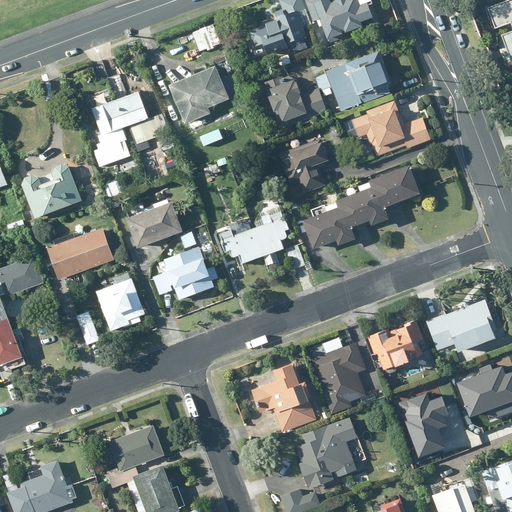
[(316,36),(302,0),(276,0),(280,9),(273,11),(277,22),(250,32),(256,47),(264,44),(268,56),(286,49),(289,57),(310,50),(306,39),(316,36)]
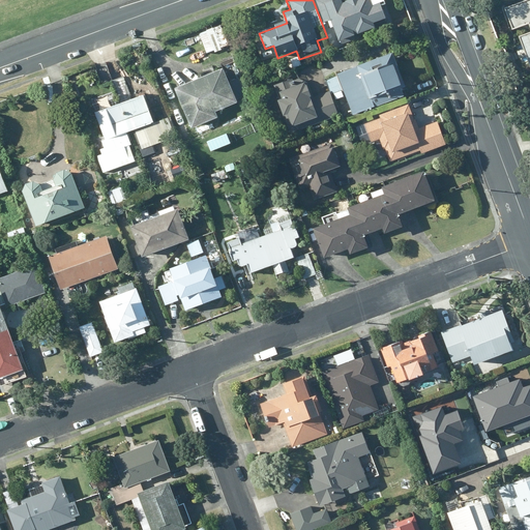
[(322,0),(316,2),(323,24),(331,21),(340,43),(379,30),(376,23),(386,20),(381,3),(375,6),(372,0),(354,0),(343,4),(341,0),(322,0)]
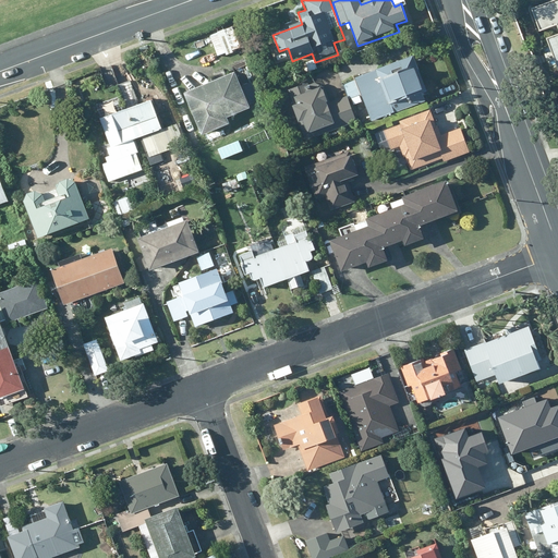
[(557,0),(540,0),(524,7),(557,93),(557,0)]
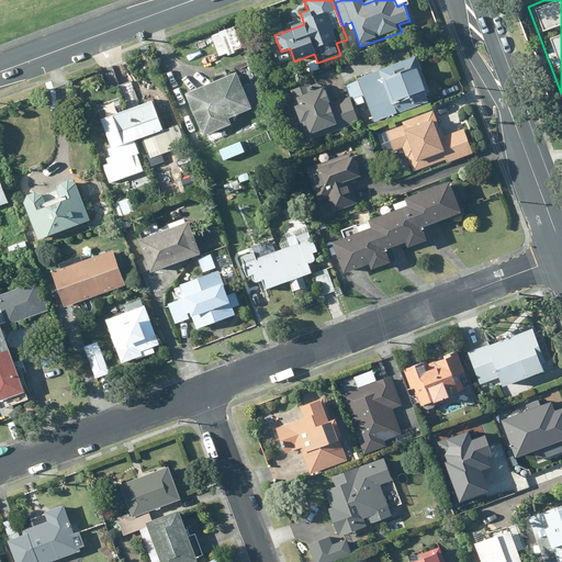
[(244,48),(236,26),(211,35),(218,56),(244,48)]
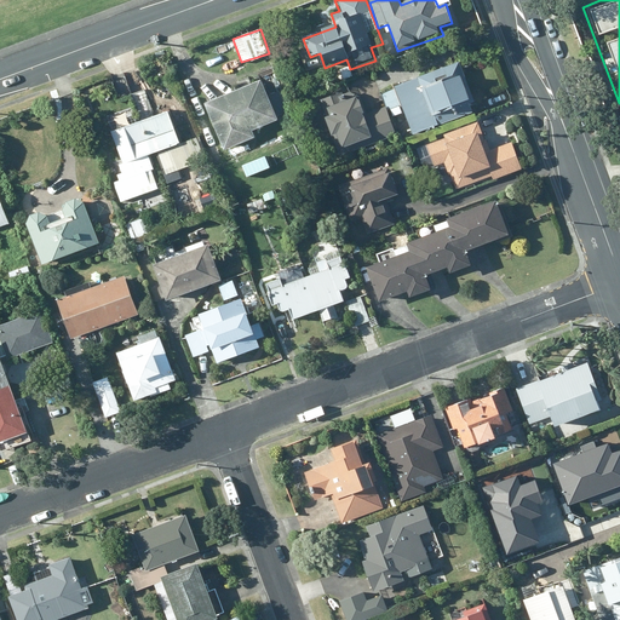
[(477,113),(460,64),(396,87),(413,136),(477,113)]
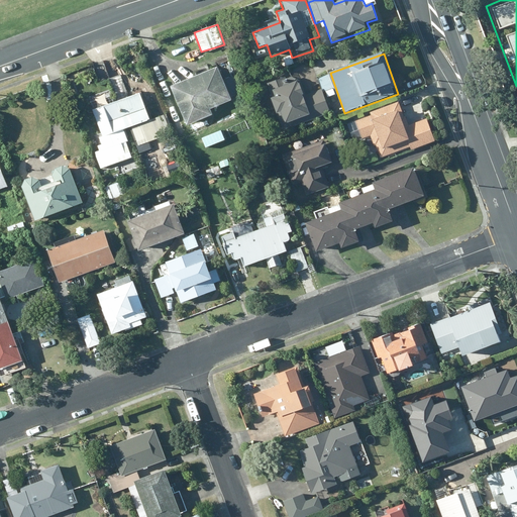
[(234,100),(219,66),(170,86),(187,126),(213,115),(211,109),(234,100)]
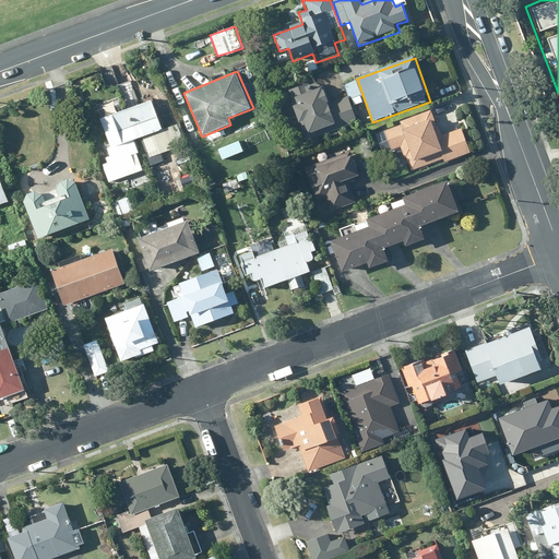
[(329,104),(322,88),(292,99),(308,143),(358,125),(348,97),(329,104)]
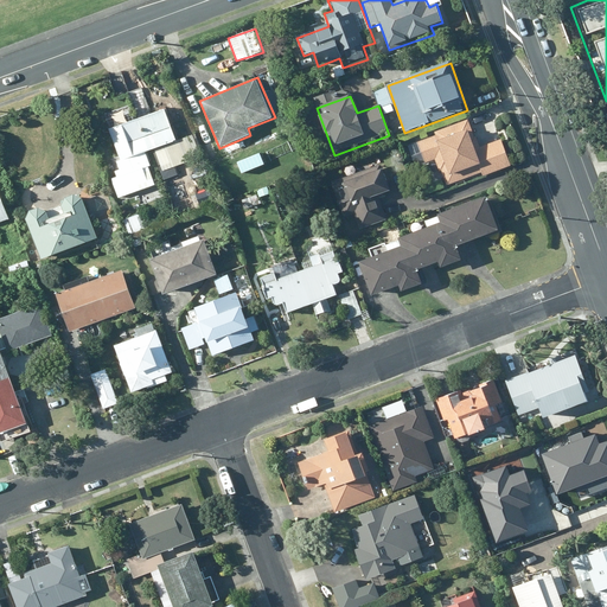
[(167,109),(141,119),(152,151),(164,183),(181,177),(179,168),(205,159),(196,133),(178,140),(167,109)]
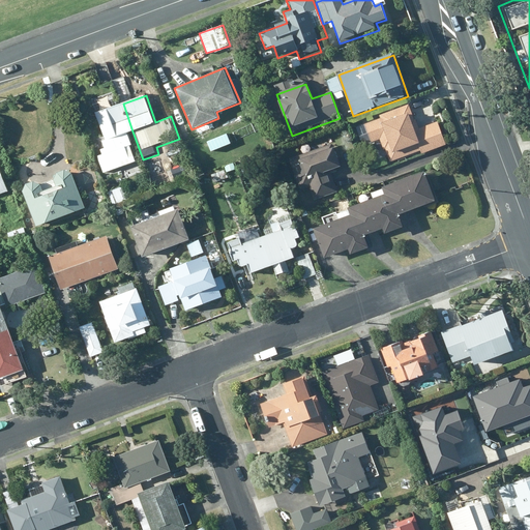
[(128,134),(133,131),(123,104),(98,113),(109,141),(105,143),(108,153),(97,156),(104,175),(139,163),(128,134)]
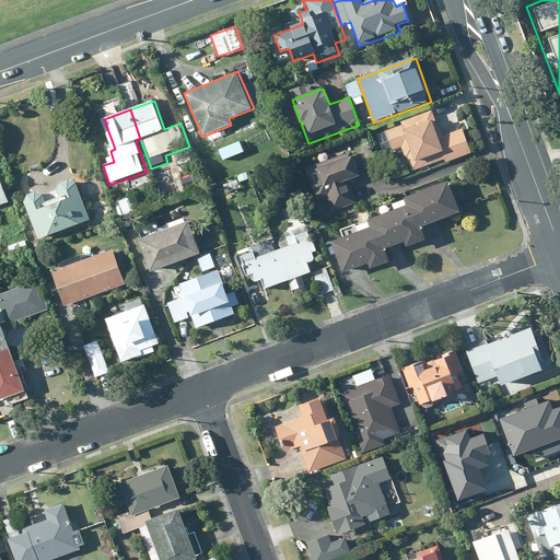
[(441,137),(431,113),(386,130),(394,151),(403,148),(413,176),(473,153),(463,128),(441,137)]
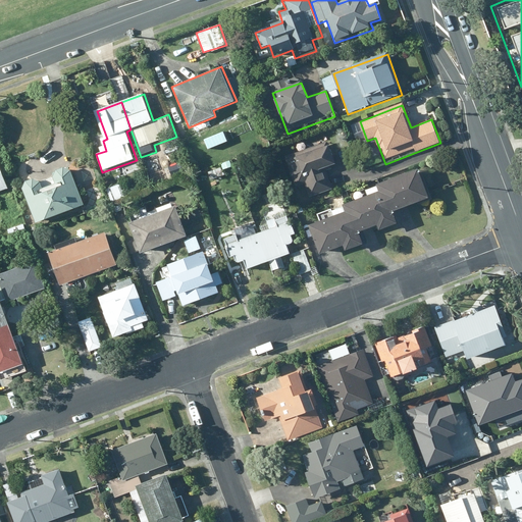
[(335,165),(327,142),(285,157),(297,187),(305,184),(309,196),(331,188),(325,169),(335,165)]
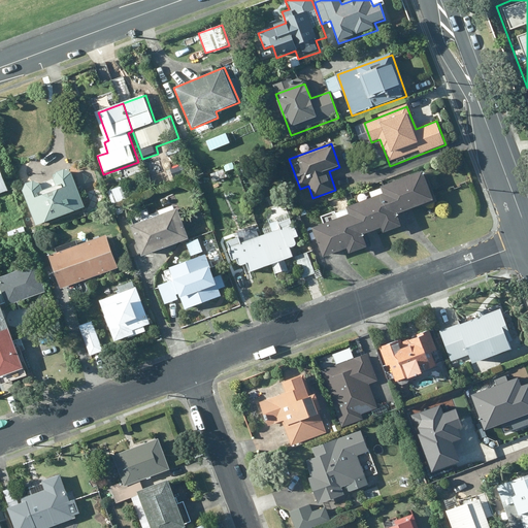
[(246,158),(234,165),(241,176),(253,169),(246,158)]
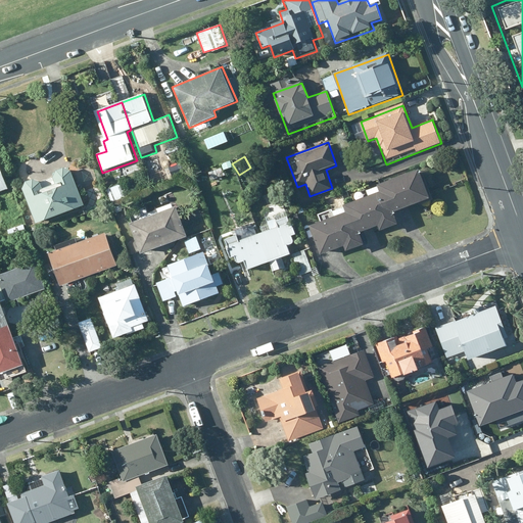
[(0,162),(0,197),(11,193),(0,162)]
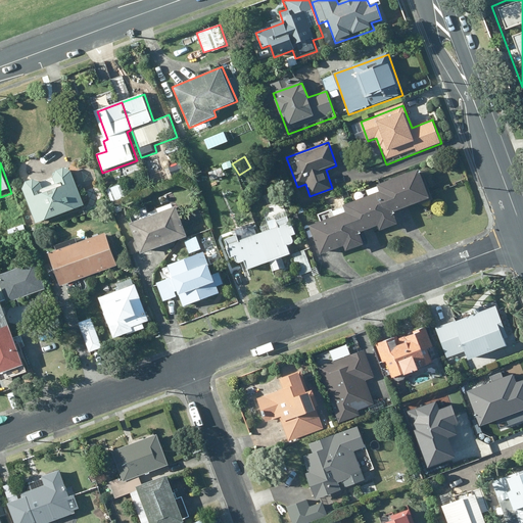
[(226,177),(222,167),(207,173),(211,183),(226,177)]
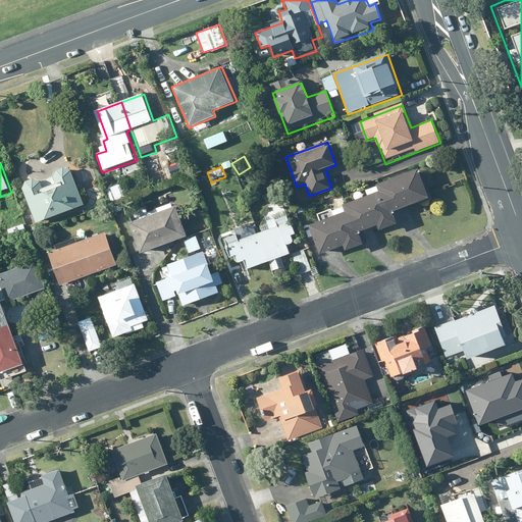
[(27,183),(22,189),(36,223),(85,206),(71,171),(66,167),(56,170),(52,177),(41,183),(33,180),(27,183)]
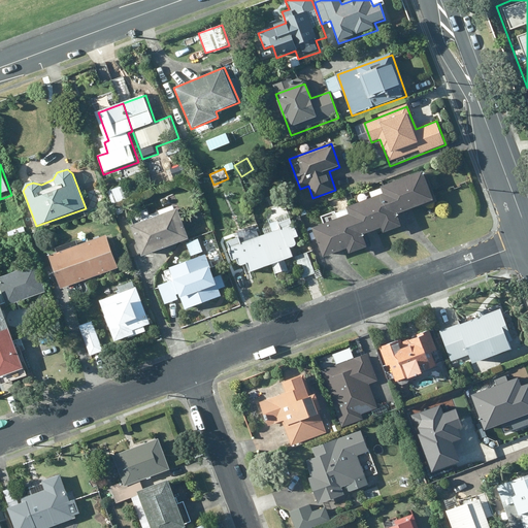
[(424,169),(389,183),(401,216),(436,201),(424,169)]
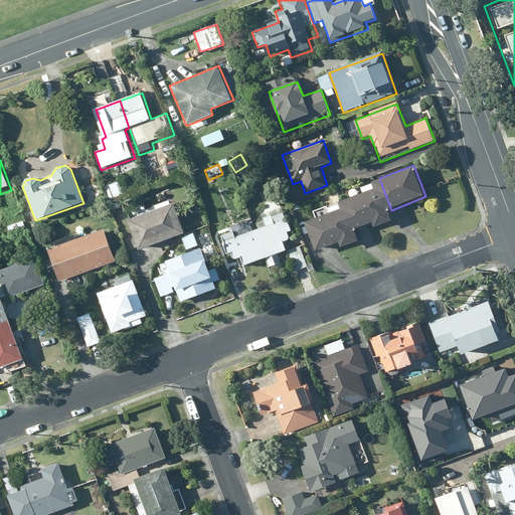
[(375,188),(342,202),(354,230),(371,223),(374,229),(396,221),(391,210),(379,178),(372,181),(375,188)]
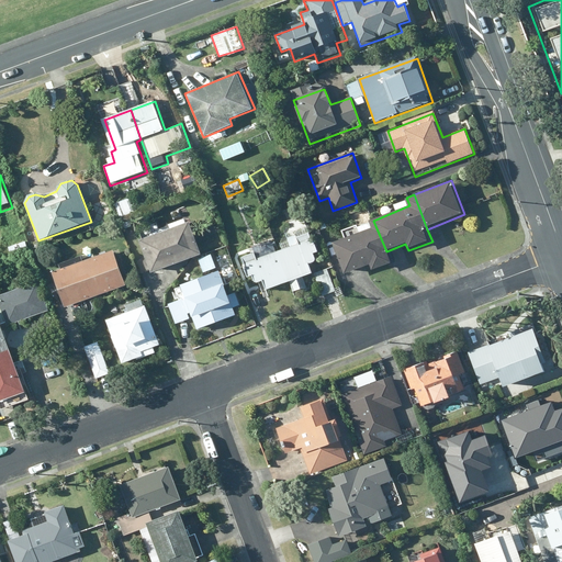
[(137,197),(112,205),(121,232),(146,223),(137,197)]
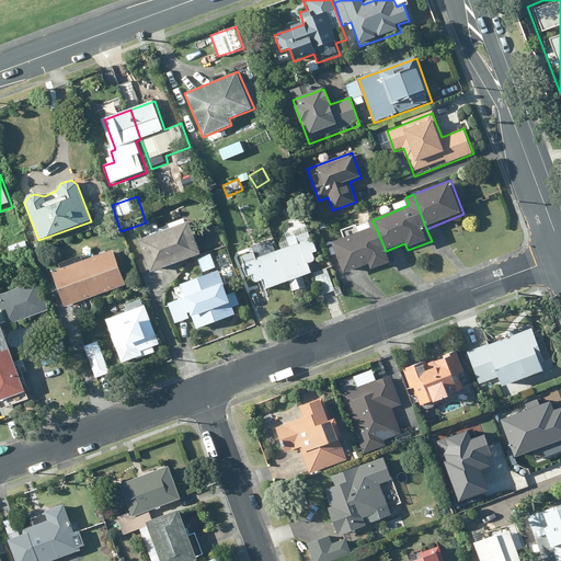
[(390,262),(386,251),(373,220),(369,221),(371,228),(334,243),(346,274),(369,264),(371,270),(390,262)]
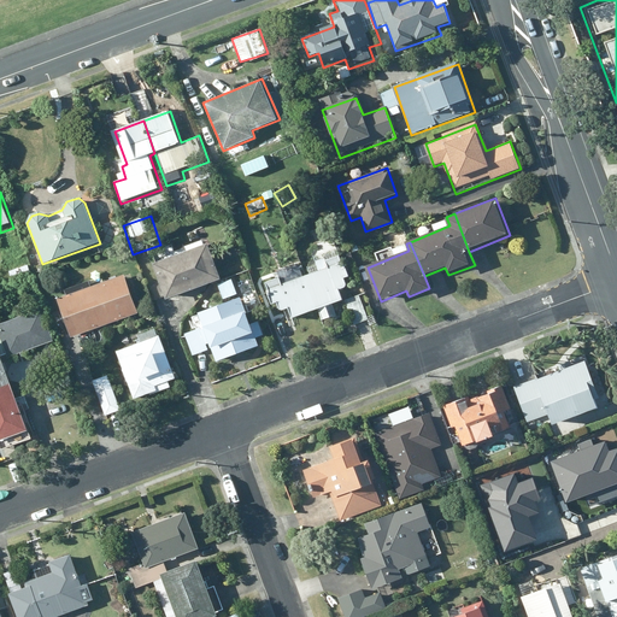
[(209,244),(153,264),(168,301),(223,280),(209,244)]
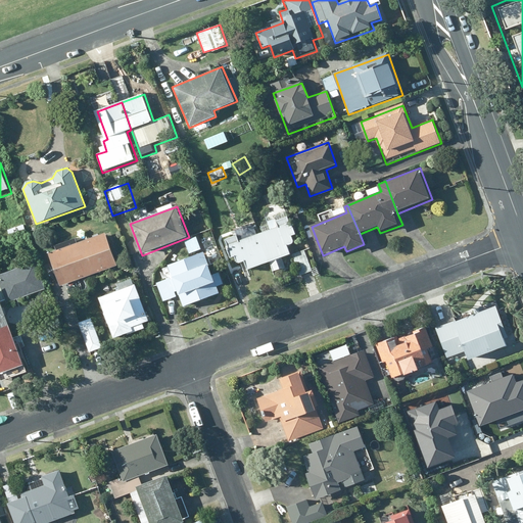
[(271,230),(259,234),(269,263),(291,254),(288,247),(296,244),(294,238),(298,237),(292,216),(269,224),(271,230)]
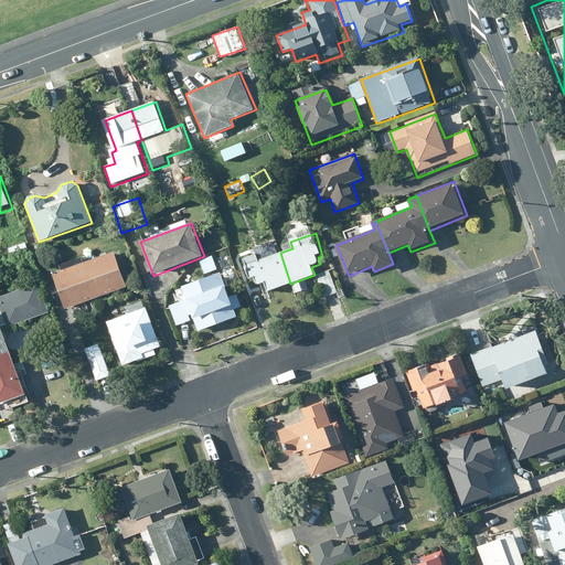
[(30,254),(25,242),(8,249),(13,260),(30,254)]
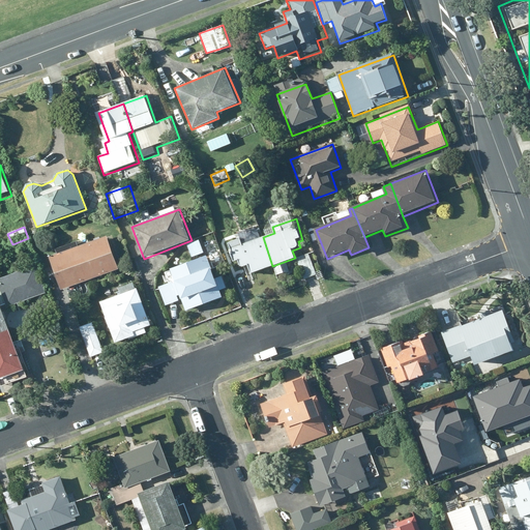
[(107,235),(50,255),(62,291),(120,270),(107,235)]
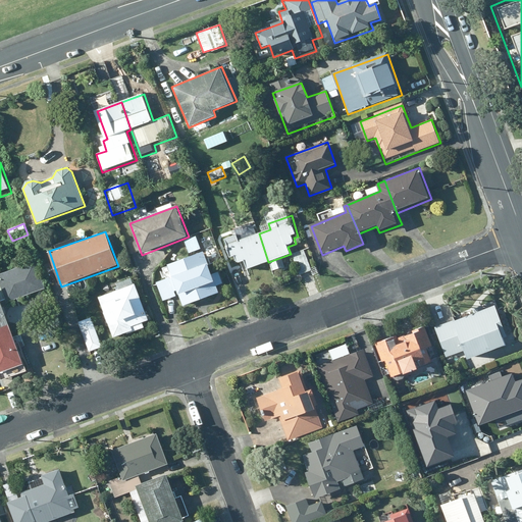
[(247,269),(268,262),(259,233),(239,241),(237,235),(223,239),(229,258),(233,257),(236,261),(239,263),(244,261),(247,269)]
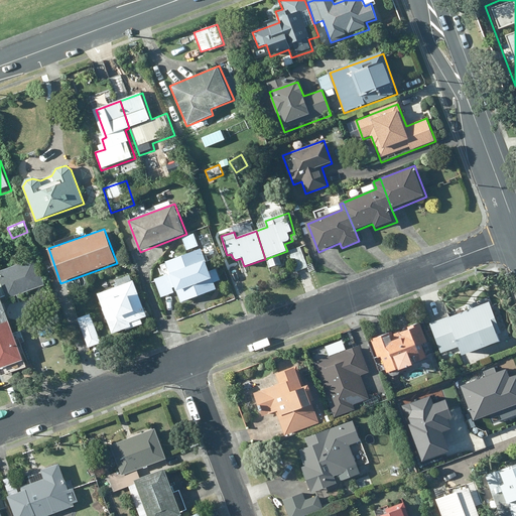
[(303,247),(287,252),(293,273),(309,268),(303,247)]
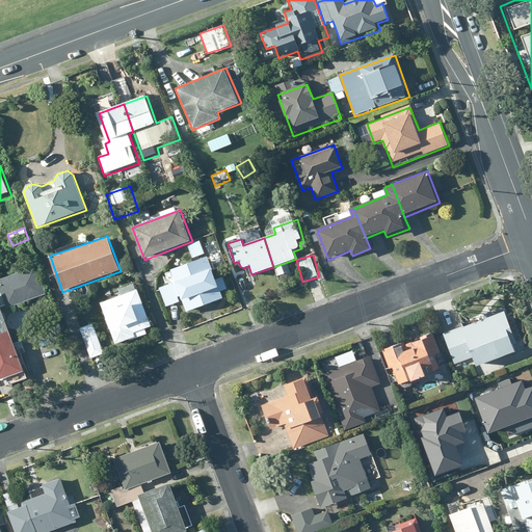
[(216,281),(207,257),(165,272),(169,284),(159,288),(166,309),(183,302),(187,313),(223,300),(220,293),(228,290),(223,277),(216,281)]
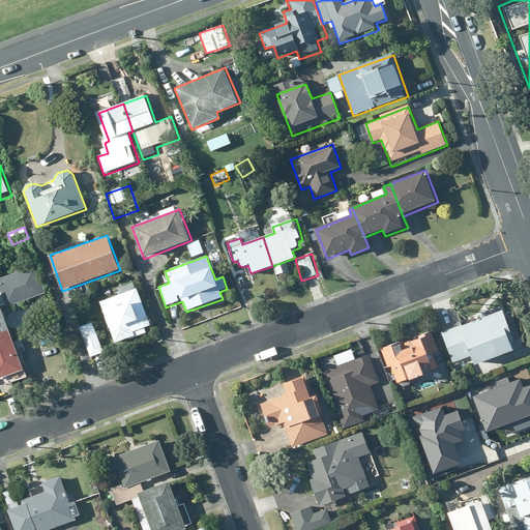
[(47,293),(36,266),(0,280),(0,281),(10,307),(47,293)]
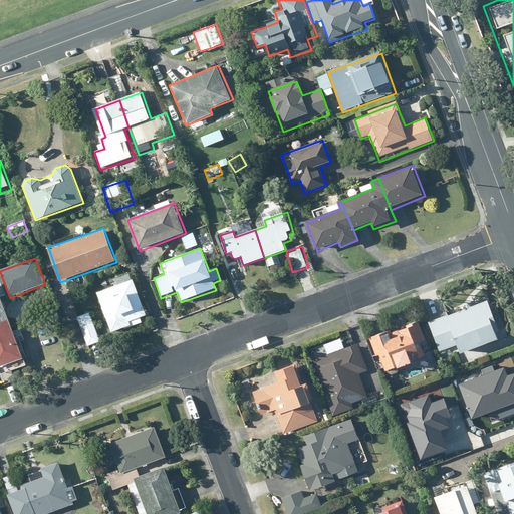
[(134,280),(95,293),(110,335),(144,324),(142,318),(147,317),(134,280)]
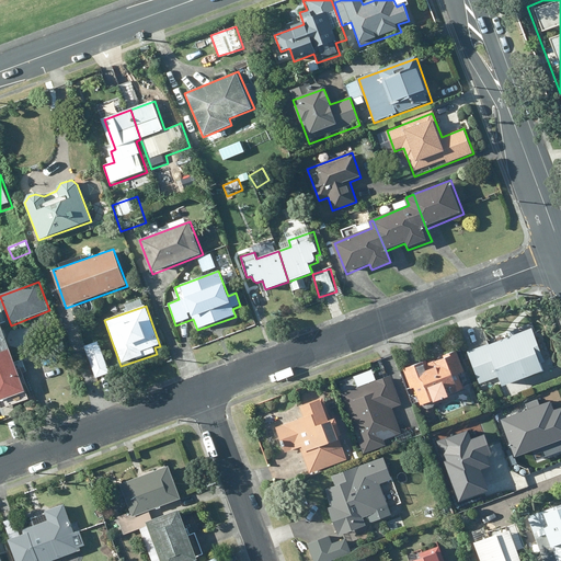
[(0,352),(10,350),(0,323),(0,352)]
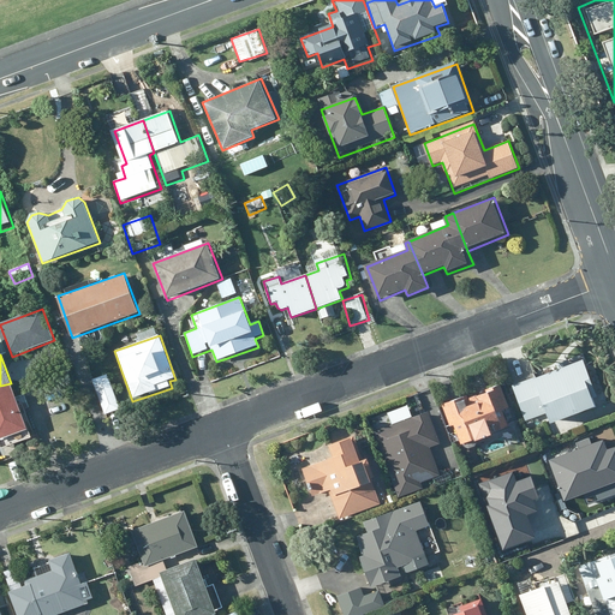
[(602,404),(585,358),(514,384),(529,422),(545,416),(548,423),(602,404)]
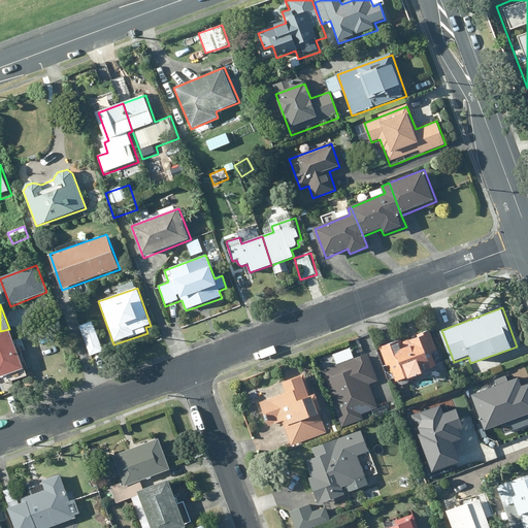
[(92,322),(78,327),(89,358),(102,353),(92,322)]
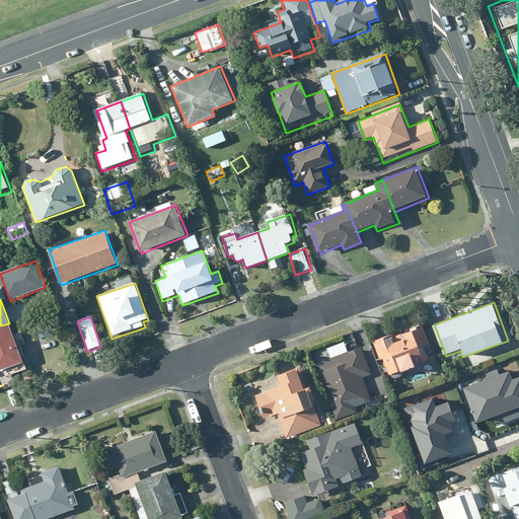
[(0,372),(23,364),(9,323),(0,325),(0,372)]
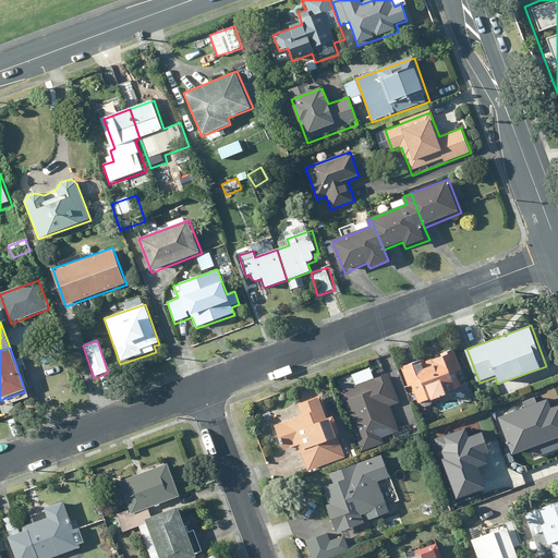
[(462,370),(455,348),(403,365),(417,403),(462,388),(456,372),(462,370)]
